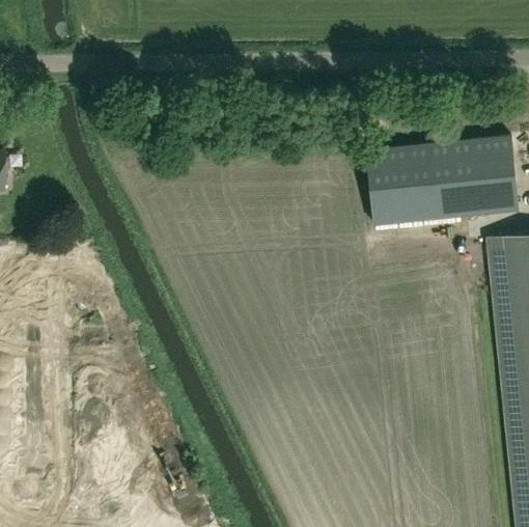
[(517,212),(509,137),(436,144),(406,147),(364,151),(371,226),(450,218),(517,212)]
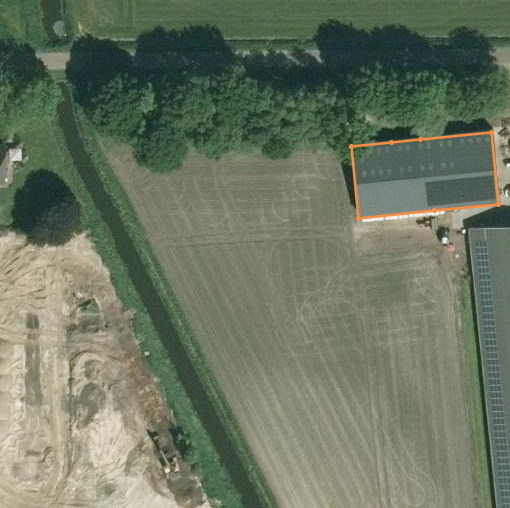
[(0,185),(3,185),(3,167),(6,167),(8,164),(8,157),(6,154),(3,154),(3,148),(0,148),(0,185)]
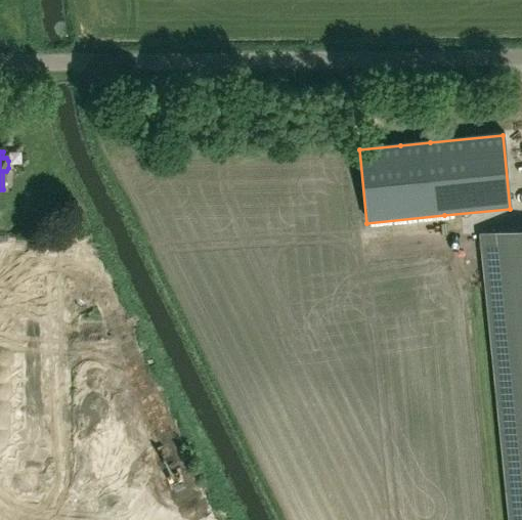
[(521,519),(521,231),(479,235),(508,519),(521,519)]
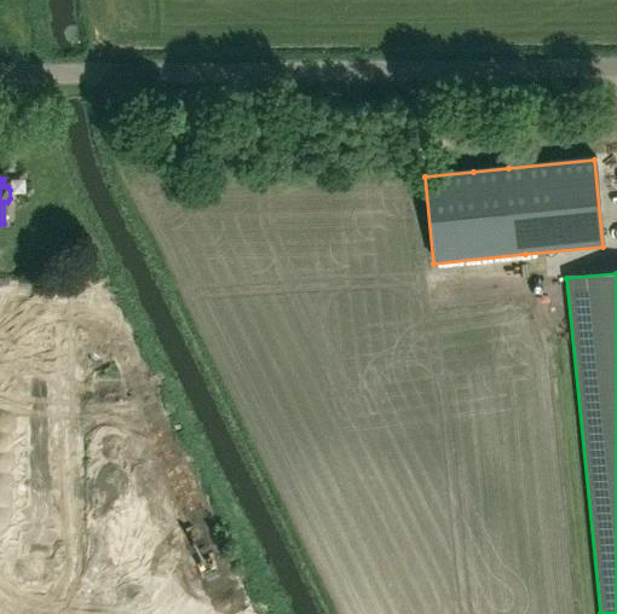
[(130,554),(162,560),(168,536),(136,529),(130,554)]
